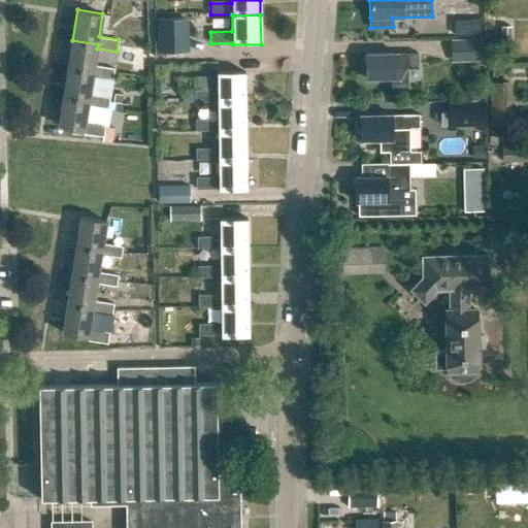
[(179,19),(157,19),(157,45),(180,44),(179,19)]
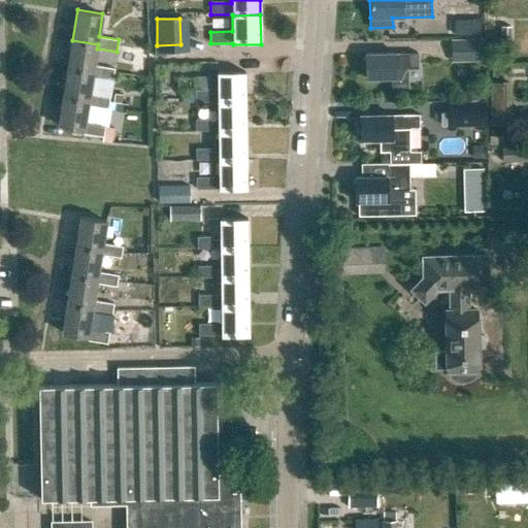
[(95,65),(97,48),(98,44),(72,40),(67,68),(68,68),(94,72),(93,76),(111,79),(113,68),(95,65)]
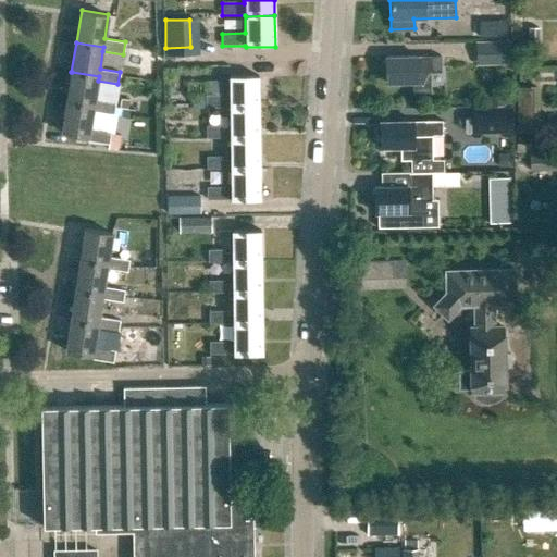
[(511,44),(477,45),(477,67),(511,66),(511,44)]
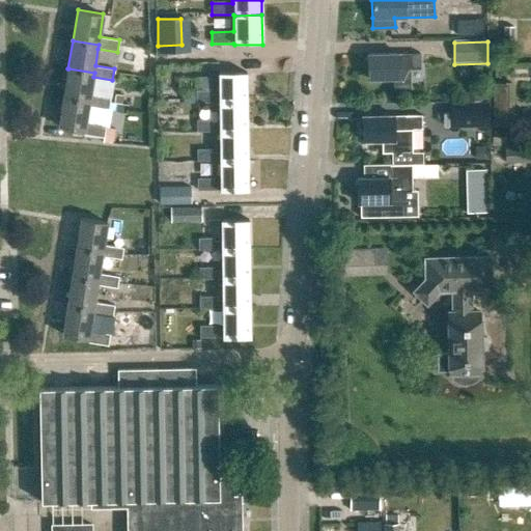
[(367,80),(393,80),(393,87),(410,86),(410,70),(420,70),(420,55),(367,56),(367,80)]
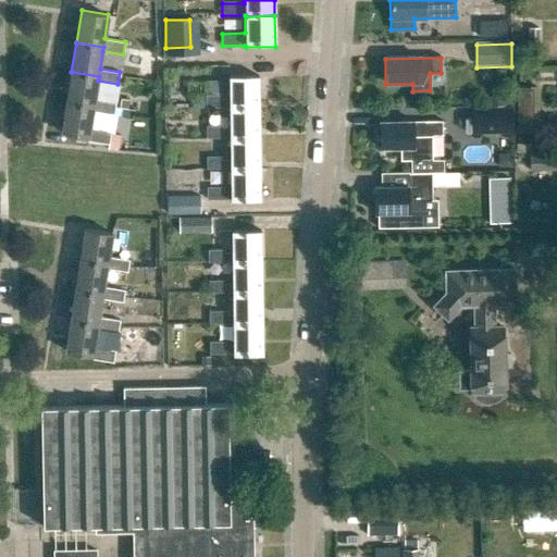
[(66,102),(94,107),(93,111),(113,114),(114,102),(95,99),(98,81),(99,76),(72,72),(71,72),(66,102)]
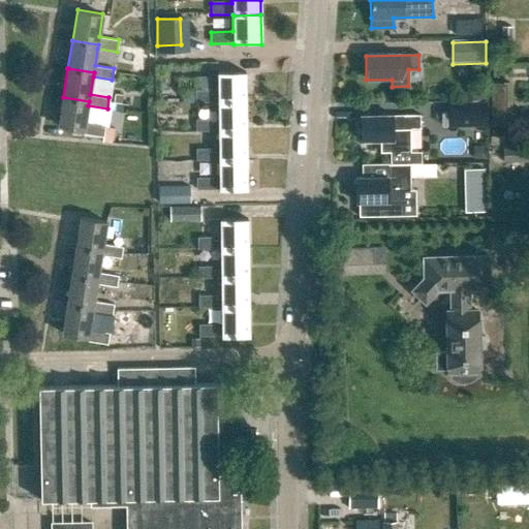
[(216,73),(217,92),(194,92),(194,104),(217,104),(217,105),(246,105),(246,73),(216,73)]
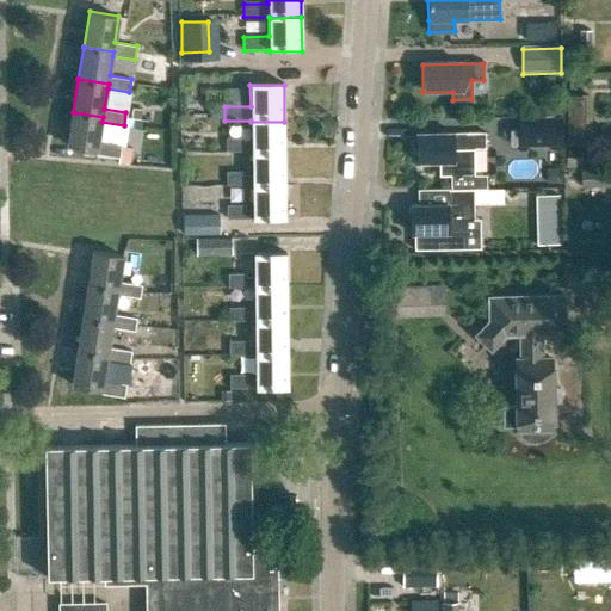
[(591,144),(591,94),(566,96),(567,144),(591,144)]
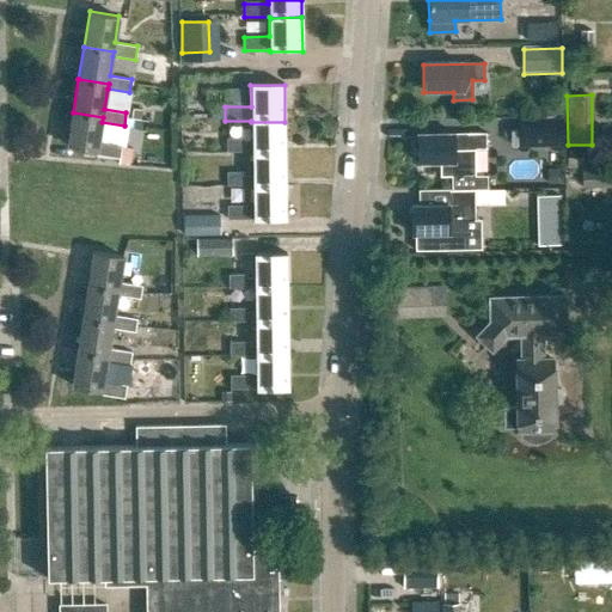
[(538,105),(538,117),(554,117),(554,105),(538,105)]
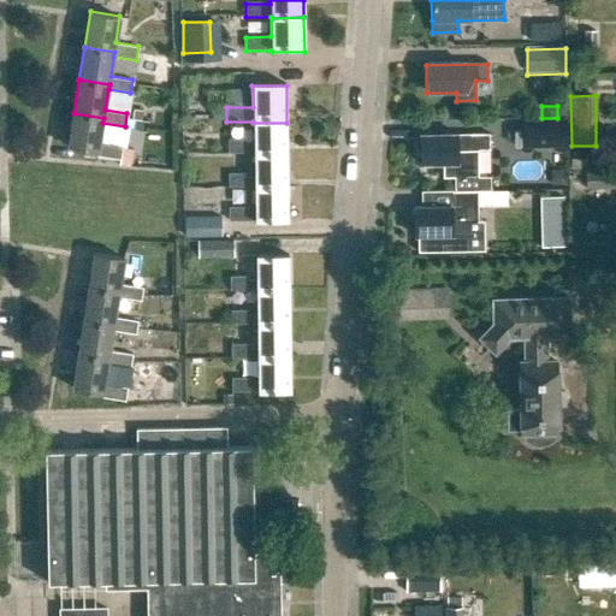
[(98,152),(96,155),(119,160),(122,147),(100,143),(102,123),(104,118),(73,113),(67,147),(98,152)]
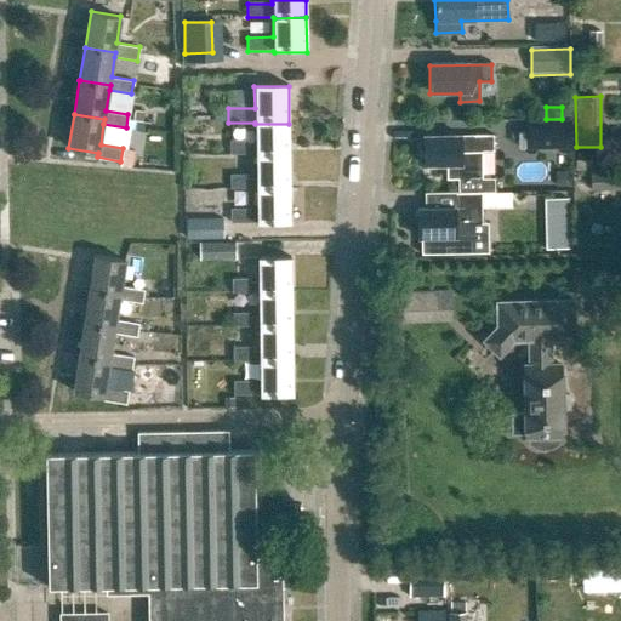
[(528,120),(528,148),(573,148),(573,120),(528,120)]
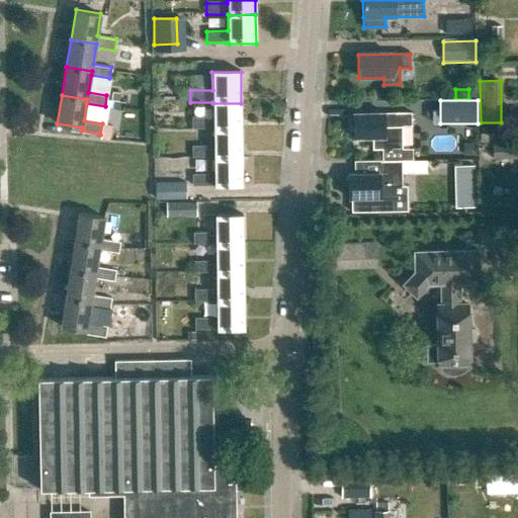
[(212,103),(212,118),(191,119),(191,131),(212,131),(212,132),(241,131),(241,103),(212,103)]
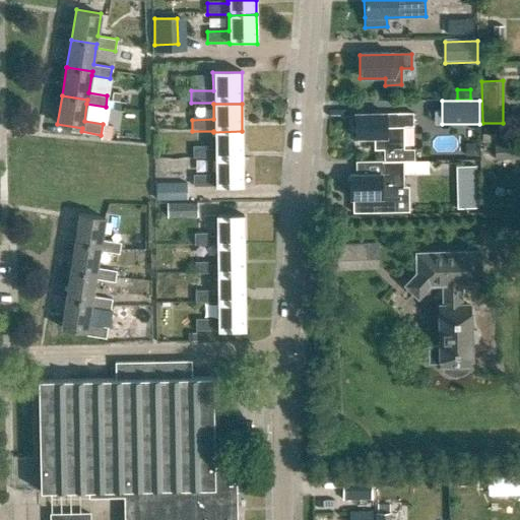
[(354,115),(354,138),(374,138),(374,148),(404,148),(403,128),(413,128),(412,115),(399,115),(354,115)]
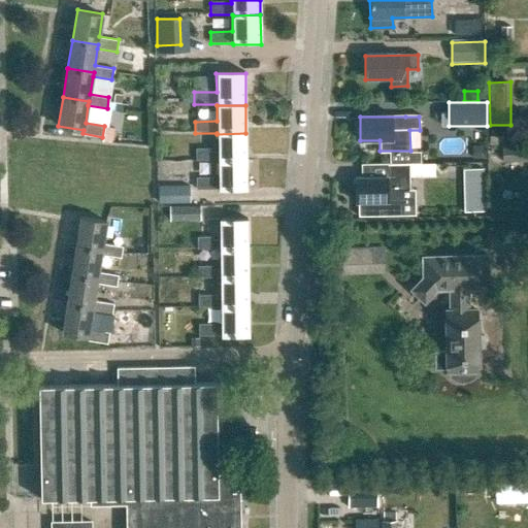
[(217,134),(217,150),(195,151),(195,162),(217,162),(217,163),(246,162),(245,133),(217,134)]
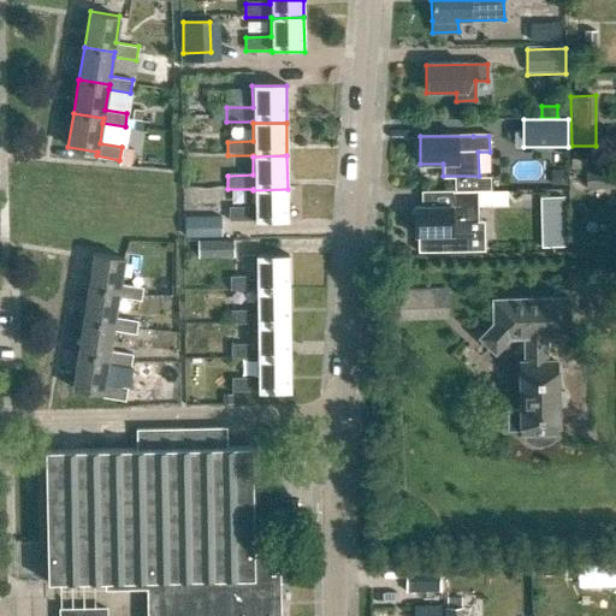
[(586,169),(586,189),(615,189),(615,169),(586,169)]
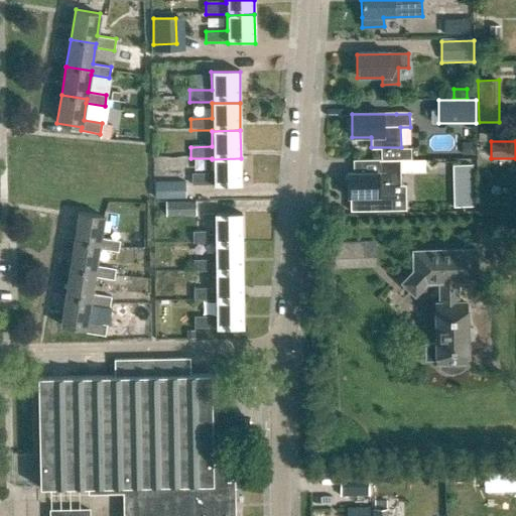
[(213,174),(191,175),(191,185),(213,185),(213,186),(241,186),(241,158),(212,159),(213,174)]
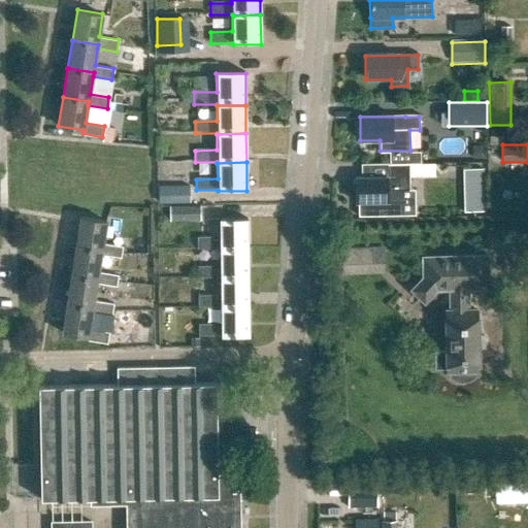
[(387,166),(387,177),(356,178),(356,203),(358,203),(358,218),(409,217),(409,216),(401,216),(401,193),(409,193),(409,166),(387,166)]
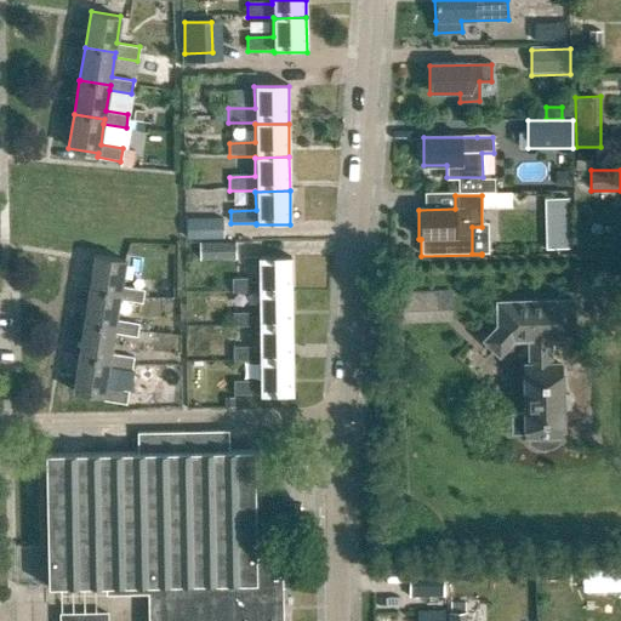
[(568,198),(545,199),(546,249),(569,249),(568,198)]
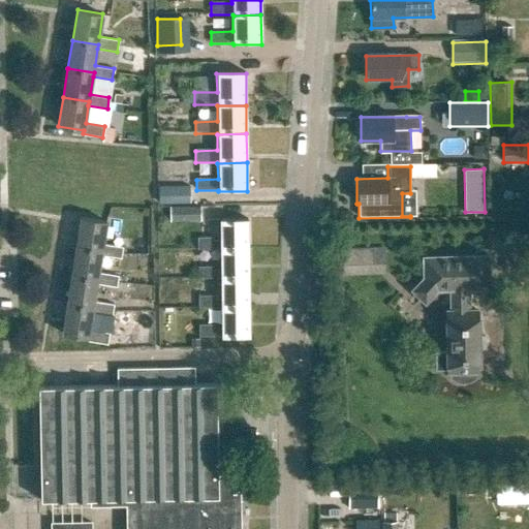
[(190,189),(161,189),(161,204),(190,204),(190,189)]
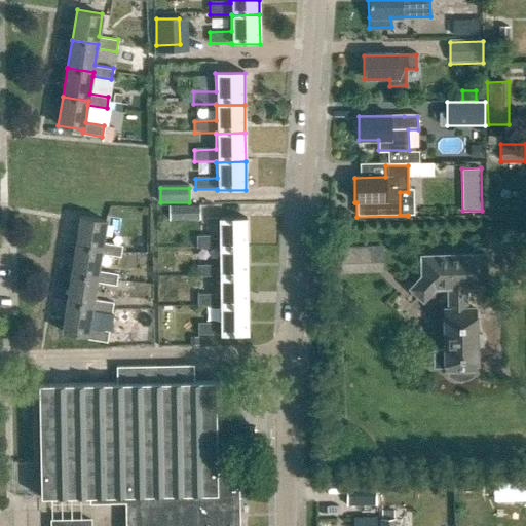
[(198,204),(168,205),(168,219),(199,219),(198,204)]
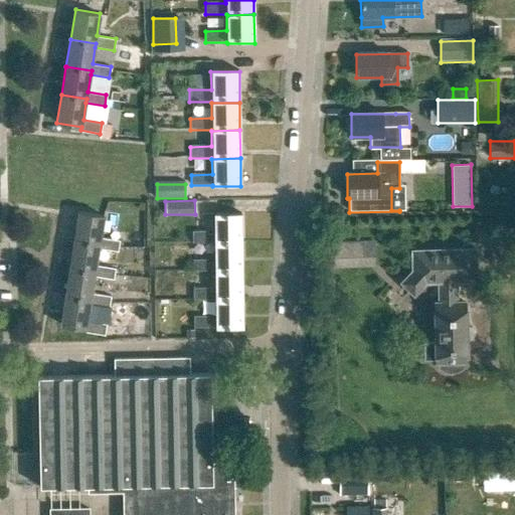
[(78,212),(73,240),(98,244),(97,248),(116,251),(118,240),(99,237),(102,216),(78,212)]
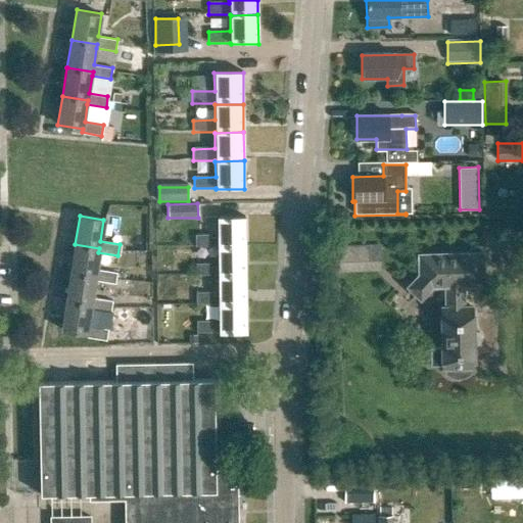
[(216,218),(216,236),(194,236),(194,247),(217,247),(217,249),(245,249),(245,218),(216,218)]
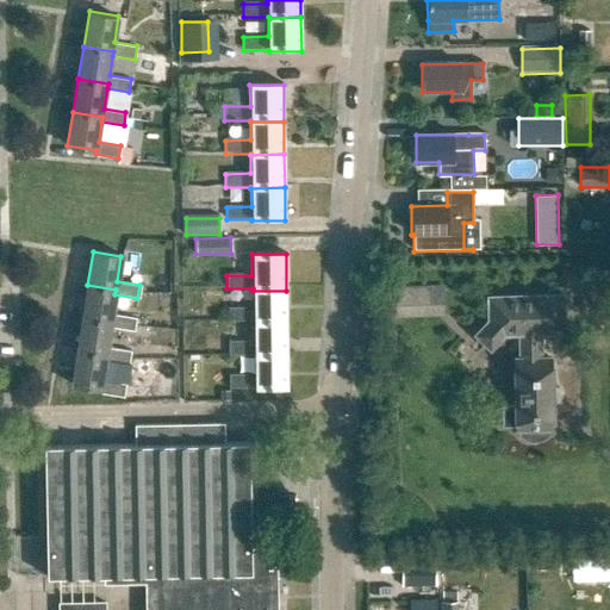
[(82,318),(111,323),(110,328),(132,331),(135,319),(111,316),(114,294),(116,290),(87,285),(82,318)]
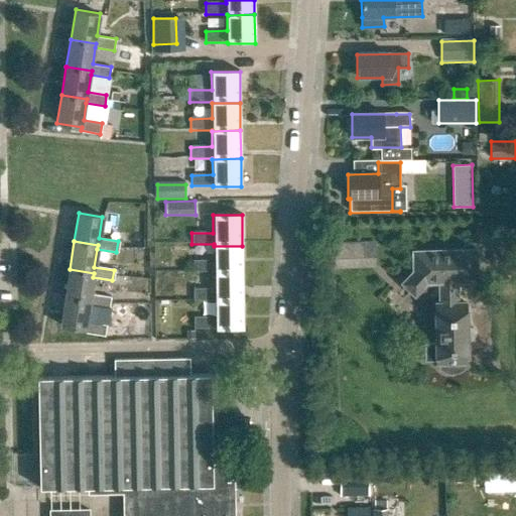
[(334,268),(376,267),(375,242),(333,243),(334,268)]
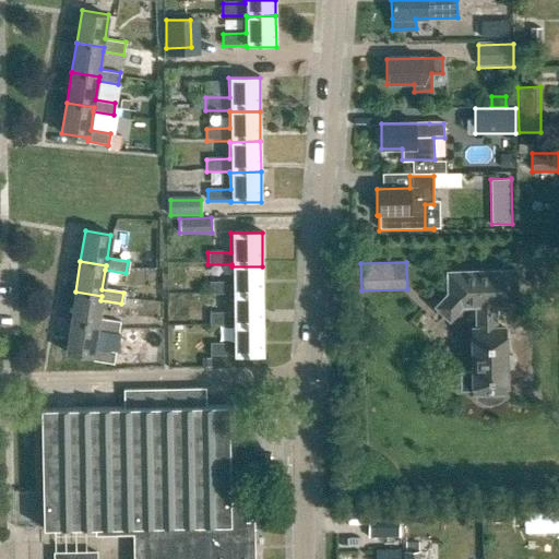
[(232,283),(209,283),(209,296),(232,296),(232,297),(263,297),(263,280),(262,266),(232,266),(232,283)]
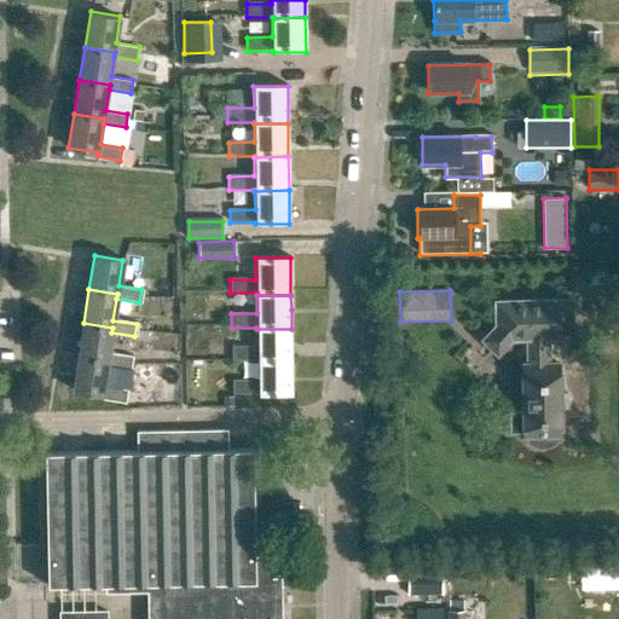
[(528,364),(521,364),(522,410),(510,410),(510,433),(524,432),(524,437),(530,437),(530,441),(536,445),(543,446),(550,445),(556,440),(556,435),(560,431),(559,364),(548,364),(548,337),(571,337),(570,301),(495,301),(496,325),(482,340),(497,353),(505,345),(527,345),(528,364)]
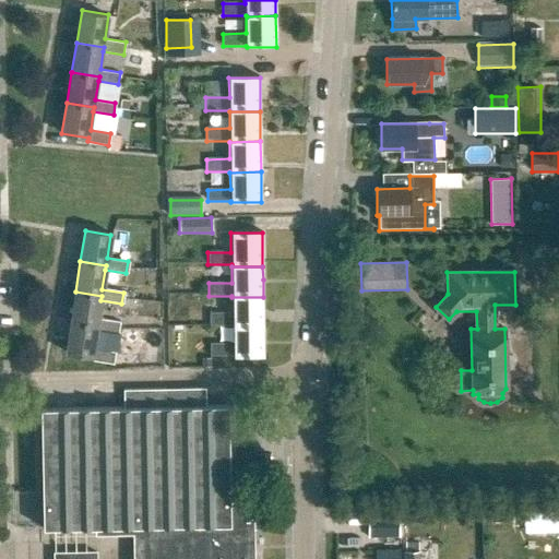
[(70,322),(96,326),(96,331),(117,334),(118,321),(97,318),(100,300),(102,296),(75,292),(70,322)]
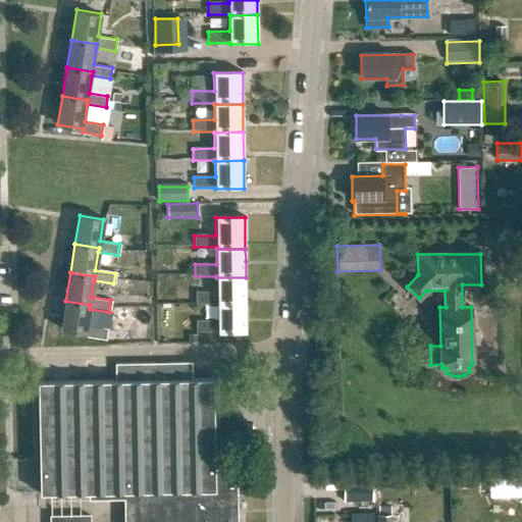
[(216,277),(216,293),(196,293),(196,305),(216,305),(216,307),(246,307),(246,277),(216,277)]
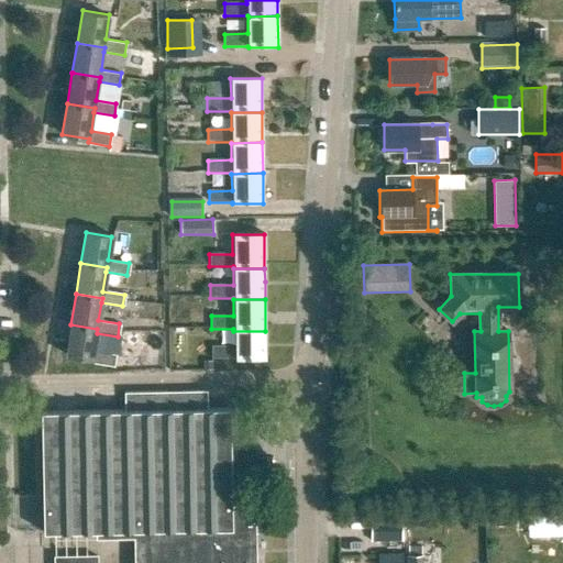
[(65,355),(92,360),(91,363),(112,367),(114,355),(94,352),(97,333),(97,329),(70,324),(65,355)]
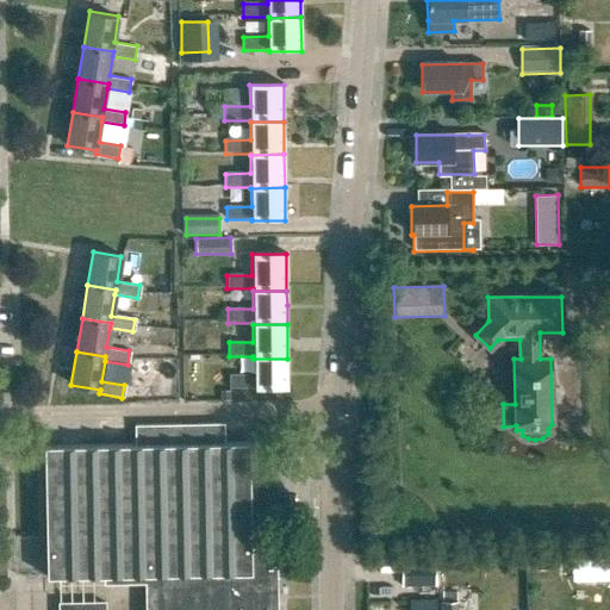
[(253,377),(229,378),(229,388),(254,388),(254,390),(274,390),(287,390),(287,359),(253,359),(253,377)]
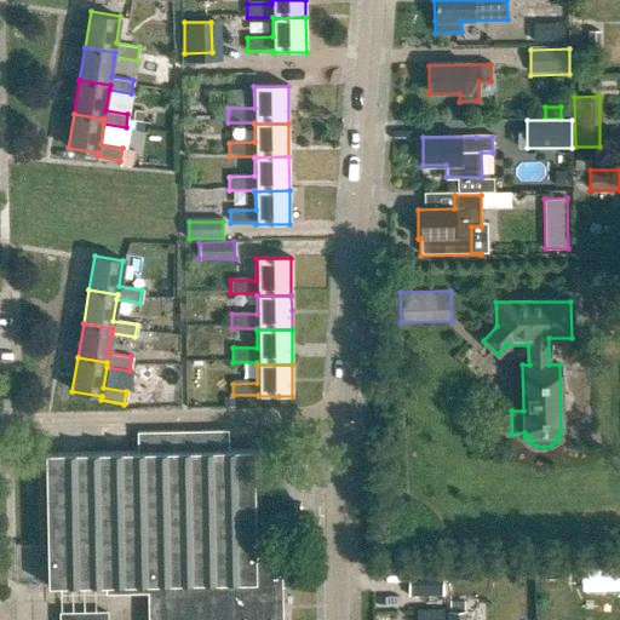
[(135,454),(50,455),(51,578),(108,578),(108,585),(149,585),(149,619),(282,619),(282,560),(252,560),(251,453),(228,453),(228,432),(135,432),(135,454)]
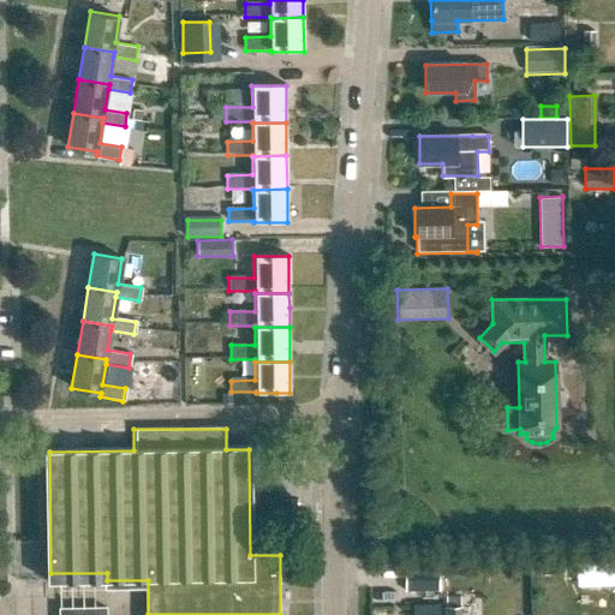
[(405,591),(437,591),(437,567),(405,567),(405,591)]
